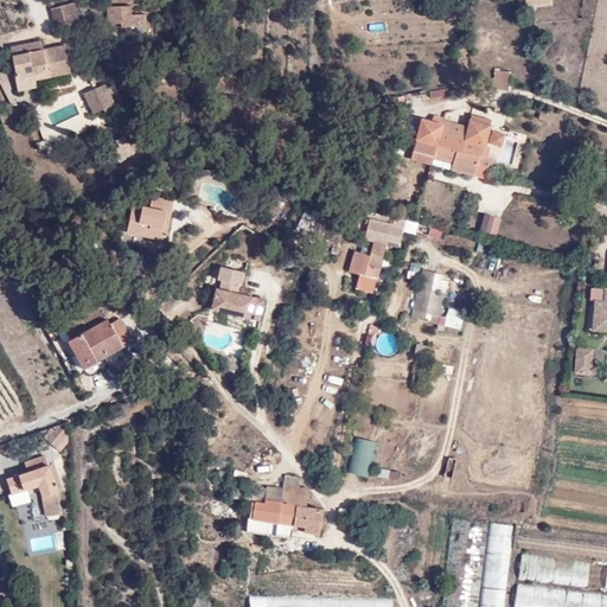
[(52,11),(56,29),(77,25),(74,7),(52,11)]
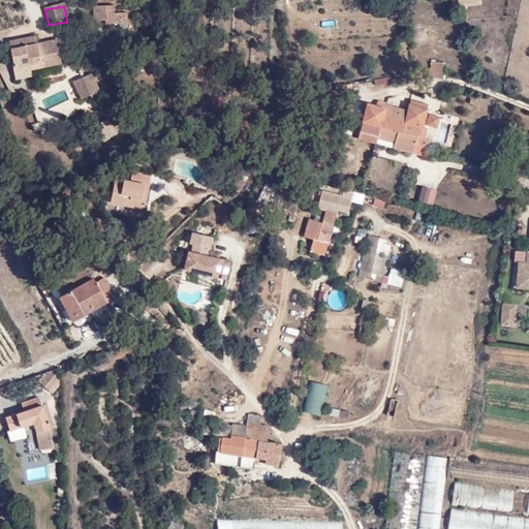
[(104,22),(105,27),(129,24),(127,11),(114,14),(112,7),(93,10),(95,24),(104,22)]
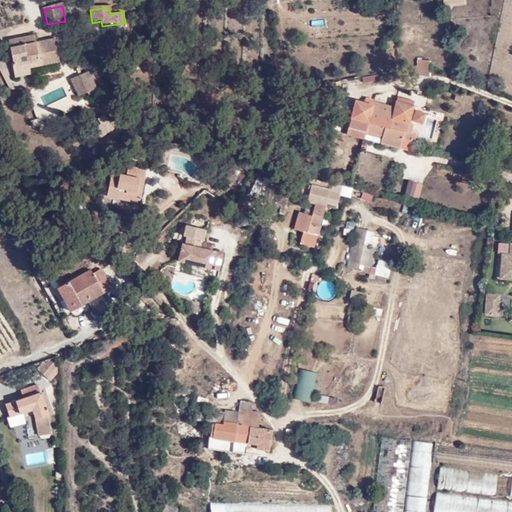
[(19,35),(20,41),(34,39),(33,32),(19,35)]
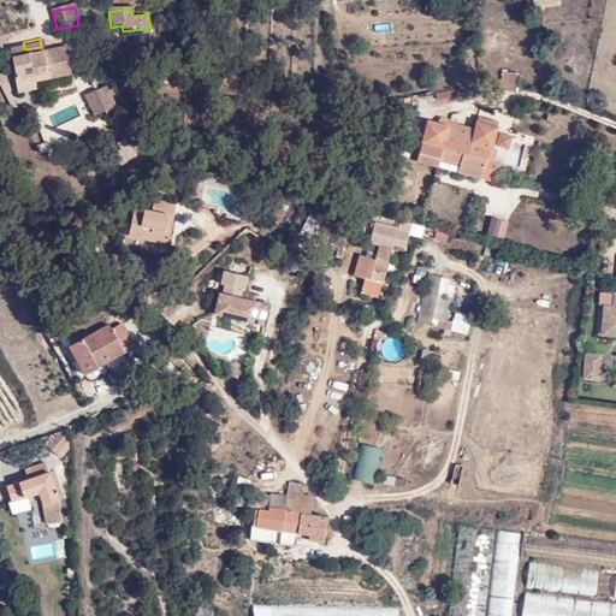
[(41,47),(24,49),(23,42),(10,45),(17,83),(34,81),(34,84),(73,77),(67,48),(42,52),(41,47)]
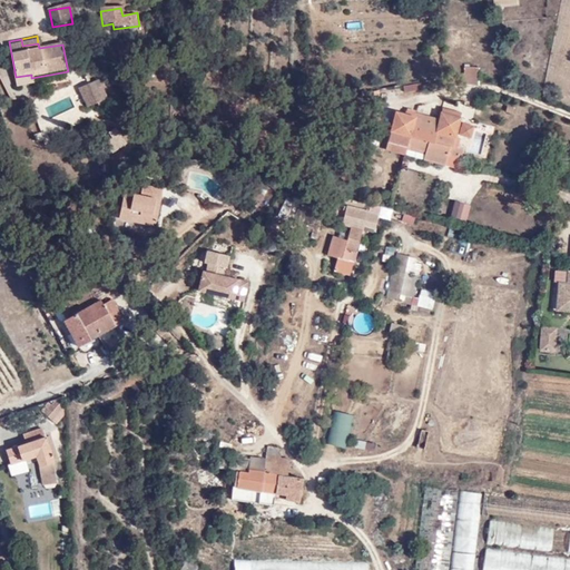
[(479,75),(475,72),(464,75),(464,84),(479,84),(479,75)]
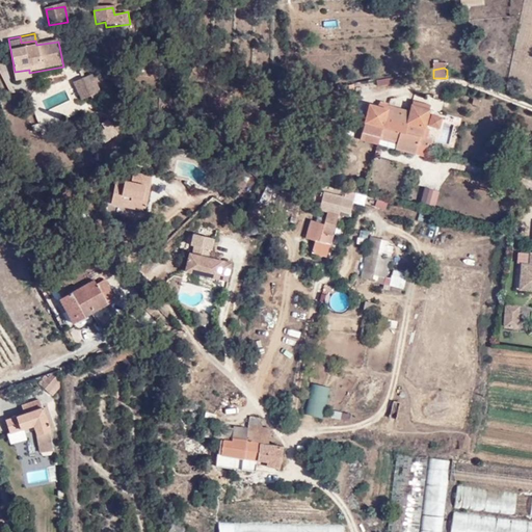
[(15,72),(16,83),(31,82),(29,73),(29,70),(15,72)]
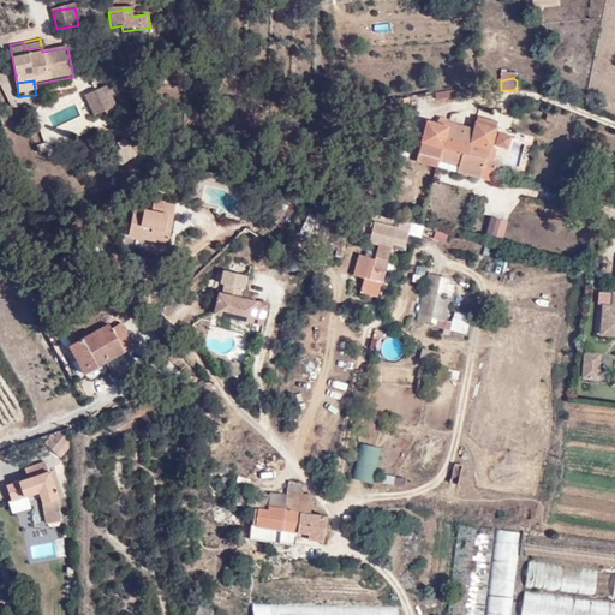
[(106,85),(94,93),(106,113),(117,107),(106,85)]
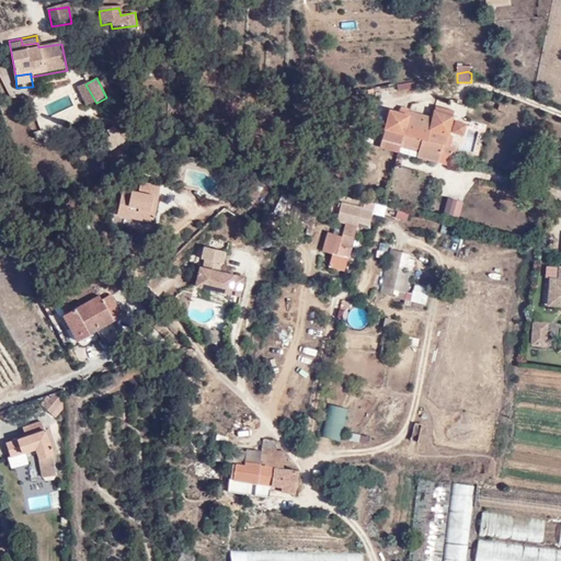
[(409,89),(408,82),(398,84),(399,91),(409,89)]
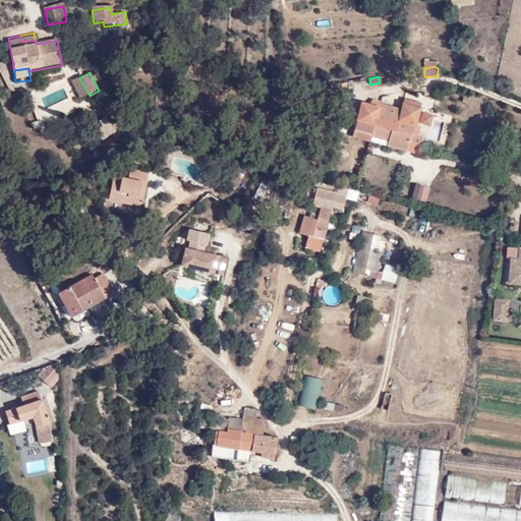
[(82,101),(90,96),(79,78),(72,81),(82,101)]
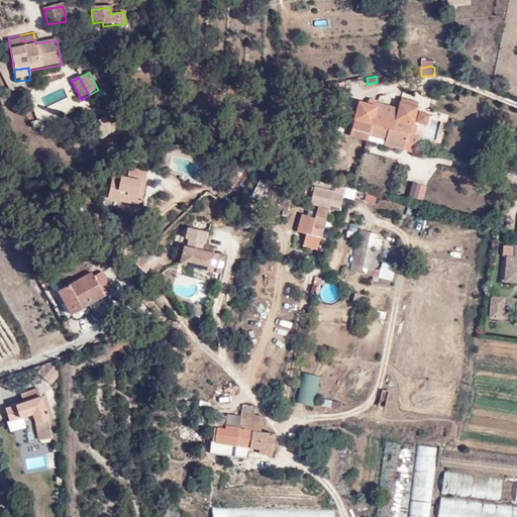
[(418,108),(419,103),(401,98),(400,103),(418,108)]
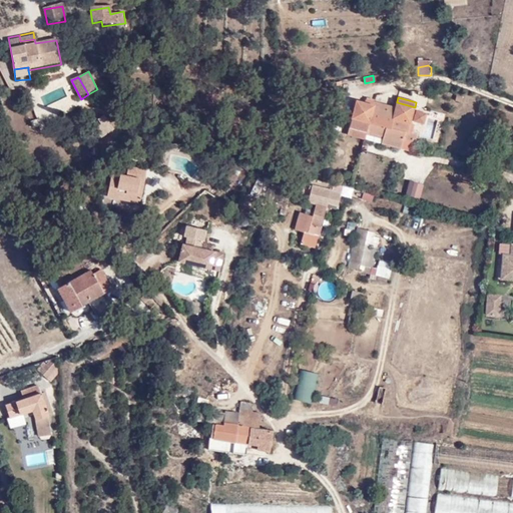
[(357,101),(349,129),(366,134),(370,135),(379,104),(371,101),(370,105),(357,101)]
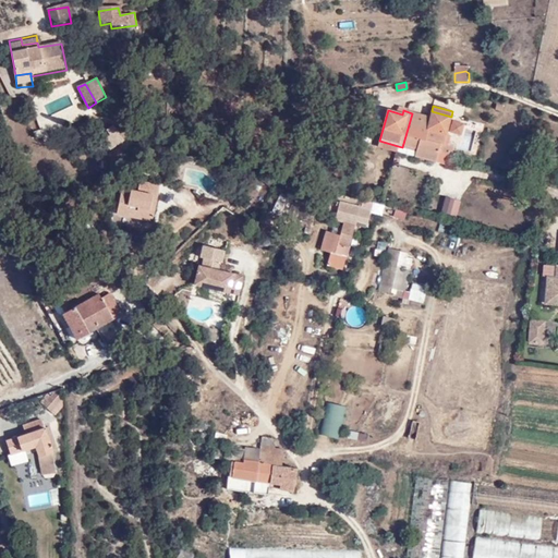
[(429,118),(412,113),(402,147),(415,150),(414,157),(435,164),(437,155),(451,158),(453,148),(443,145),(451,117),(432,111),(429,118)]
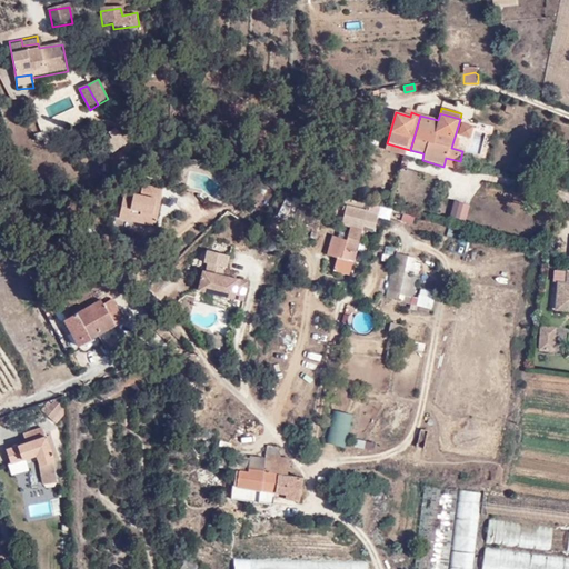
[(459,136),(470,139),(472,128),(462,126),(459,136)]
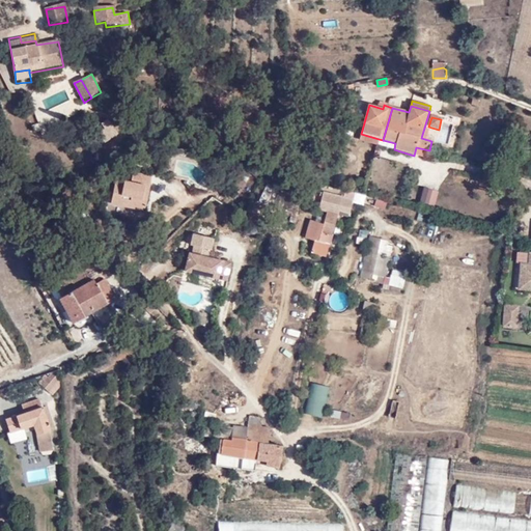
[(106,146),(120,138),(110,121),(103,126),(107,132),(100,136),(106,146)]
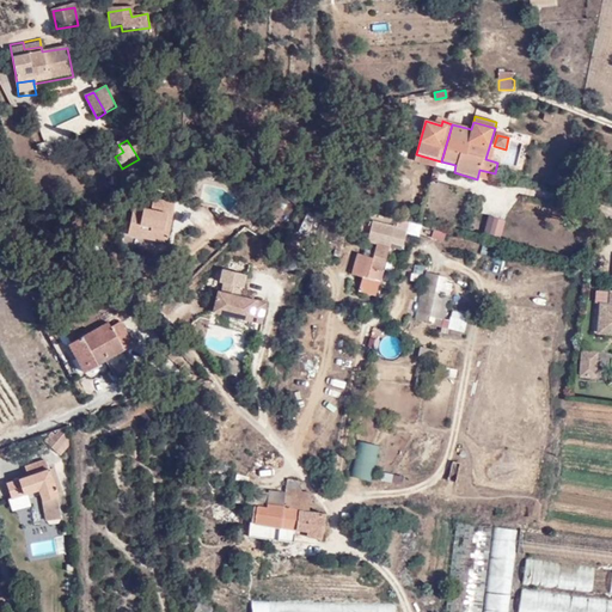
[(435,167),(436,160),(416,154),(414,161),(435,167)]
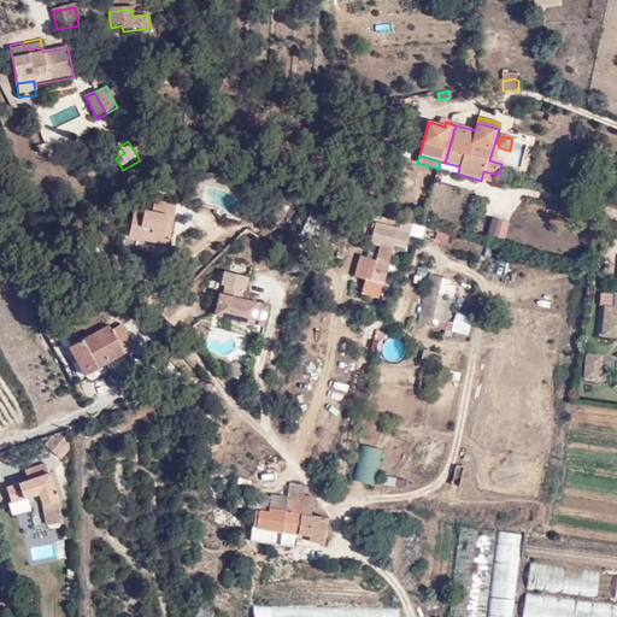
[(171,248),(175,234),(170,233),(174,219),(177,219),(181,209),(160,203),(158,213),(140,210),(134,234),(153,239),(153,244),(171,248)]
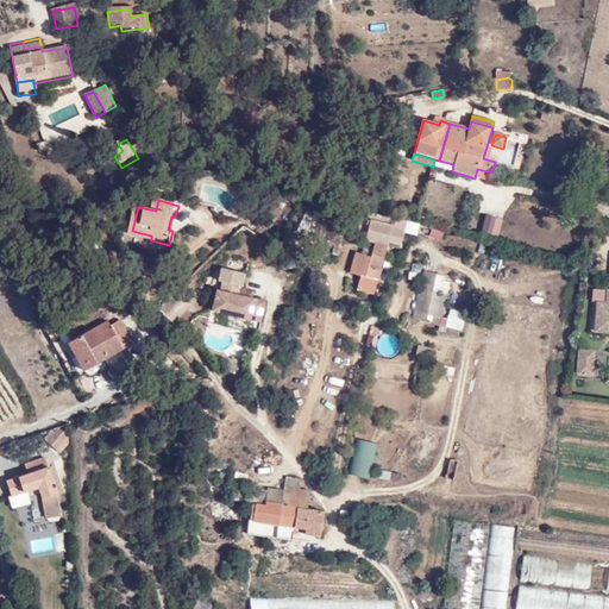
[(481,233),(497,238),(502,219),(485,214),(481,233)]
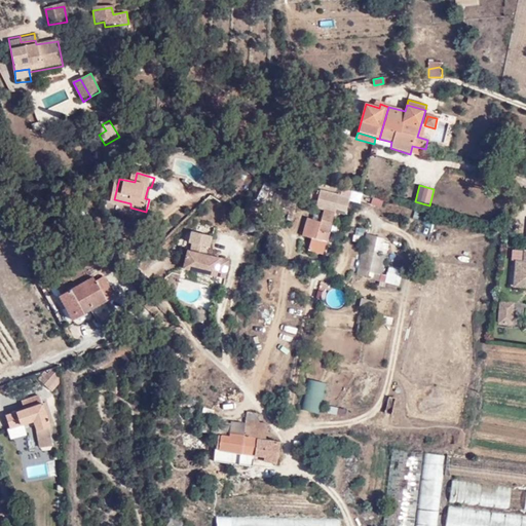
[(311,239),(309,250),(323,253),(326,241),(328,242),(336,212),(336,210),(348,213),(351,199),(322,192),(317,208),(326,210),(323,222),(316,221),(314,230),(305,227),(303,237),(311,239)]
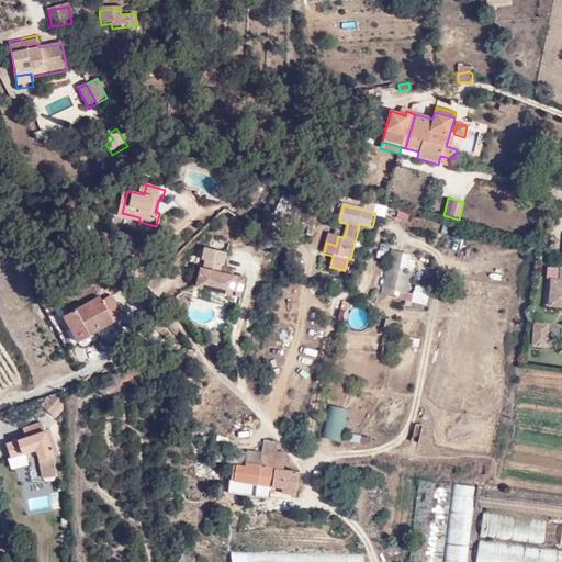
[(326,243),(336,246),(338,236),(328,234),(326,243)]
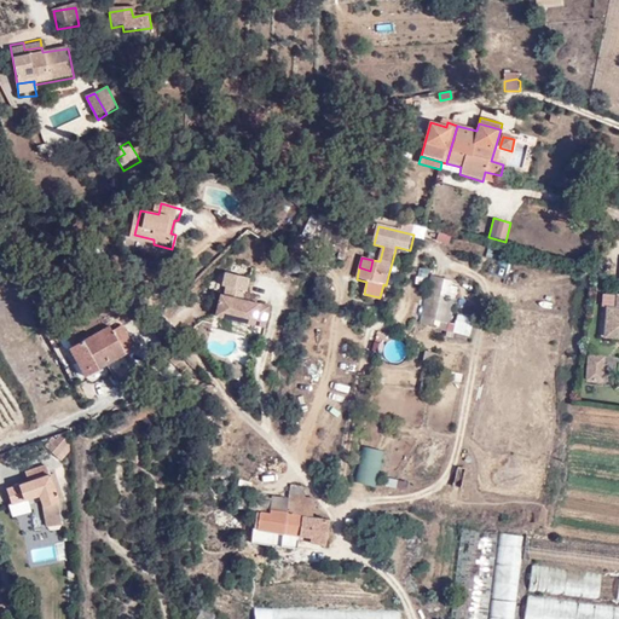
[(418,268),(417,282),(428,282),(428,268),(418,268)]
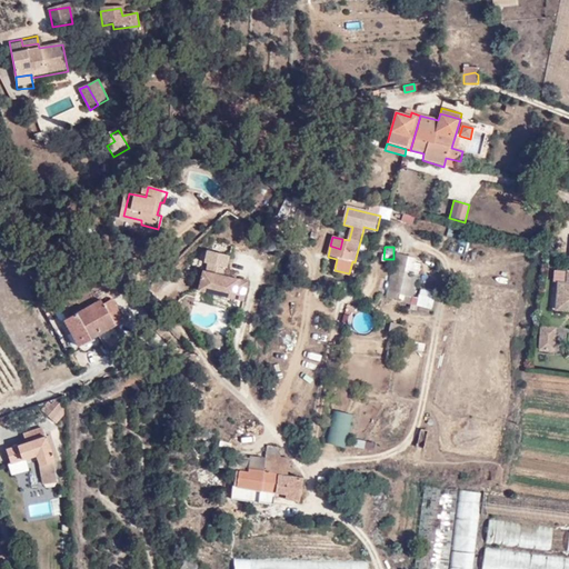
[(395,252),(386,298),(411,303),(418,272),(411,271),(413,257),(395,252)]
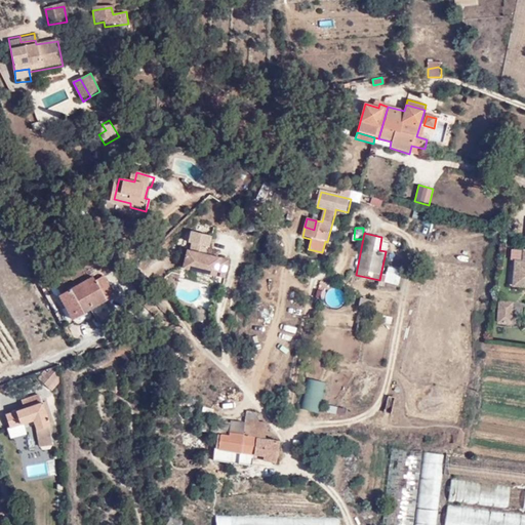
[(208,249),(207,255),(217,257),(218,252),(208,249)]
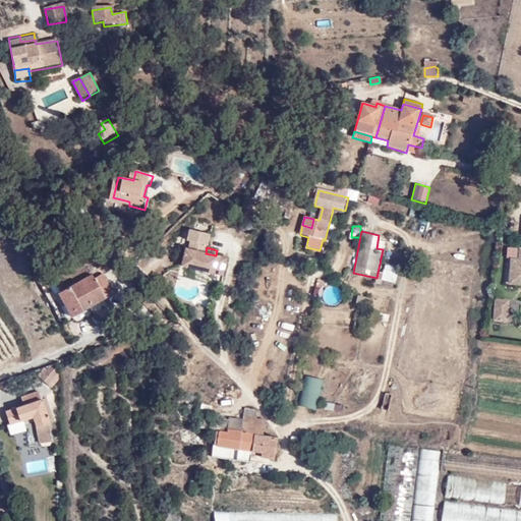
[(520,247),(518,248),(518,258),(510,258),(509,275),(520,275),(520,247)]
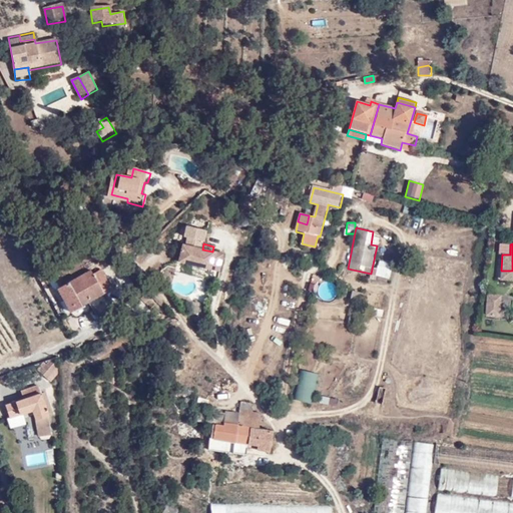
[(183,244),(179,263),(219,272),(223,254),(212,251),(202,249),(183,244)]
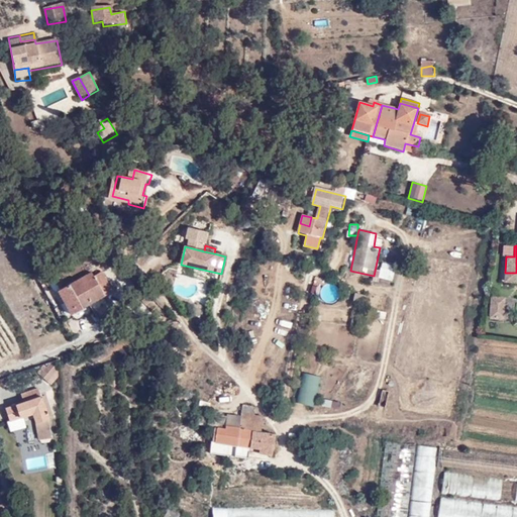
[(254,262),(265,266),(270,253),(259,249),(254,262)]
